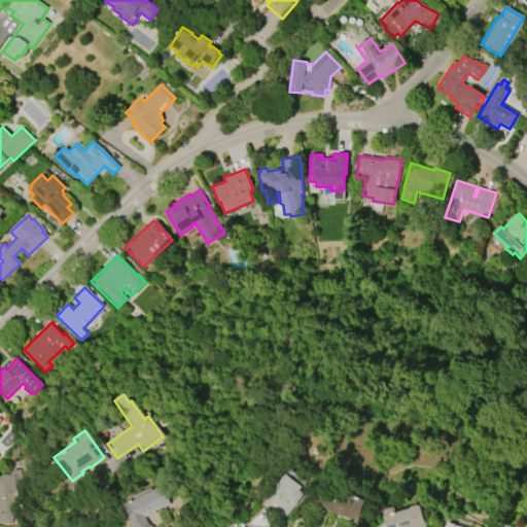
[(0,522),(0,471),(20,469),(25,499),(16,500),(10,525),(0,522)]
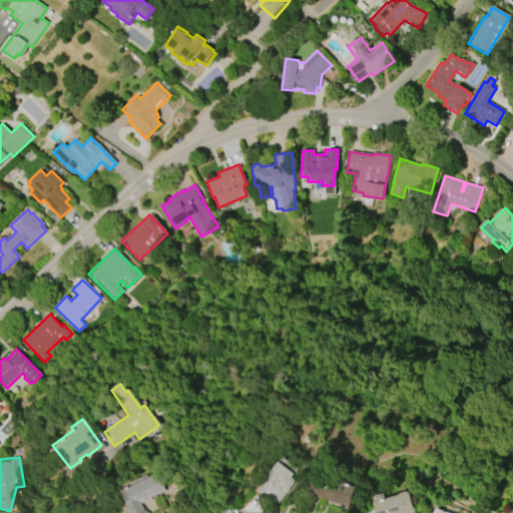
[(277,506),(255,492),(266,478),(268,479),(276,467),(276,466),(278,463),(295,474),(292,478),(296,481),(287,493),(286,493),(277,506)]
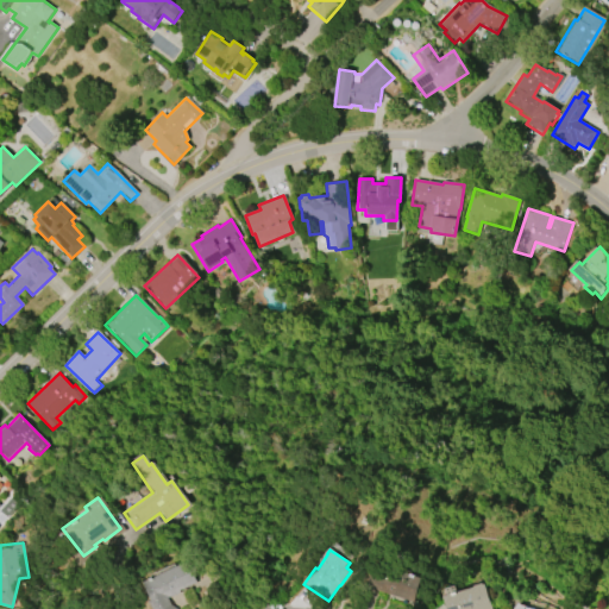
[(144,582),(188,562),(198,582),(180,591),(181,594),(170,598),(170,597),(168,597),(173,606),(177,608),(152,608),(150,602),(152,601),(144,582)]
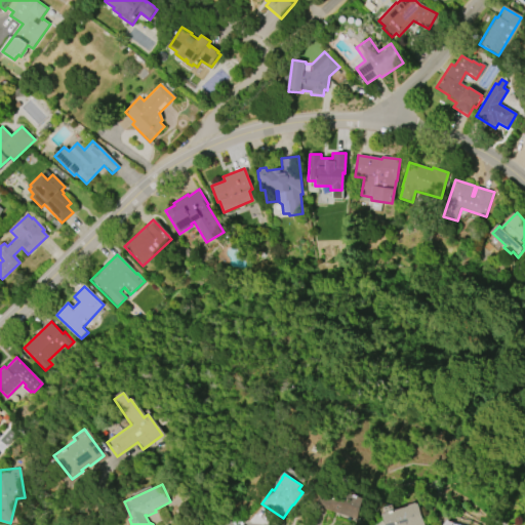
[(357,520),(364,498),(326,487),(319,509),(357,520)]
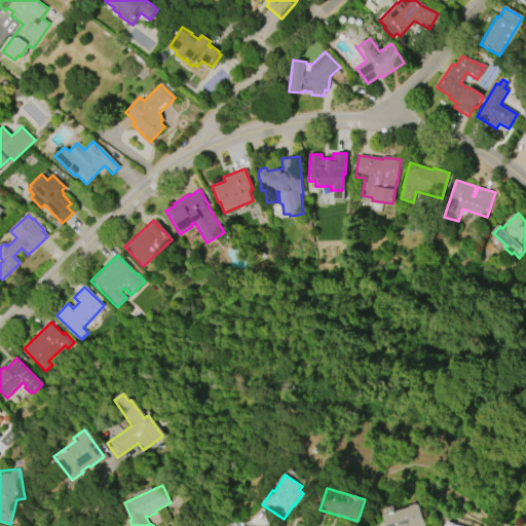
[(386,525),(383,516),(409,509),(409,506),(418,503),(424,525),(386,525)]
